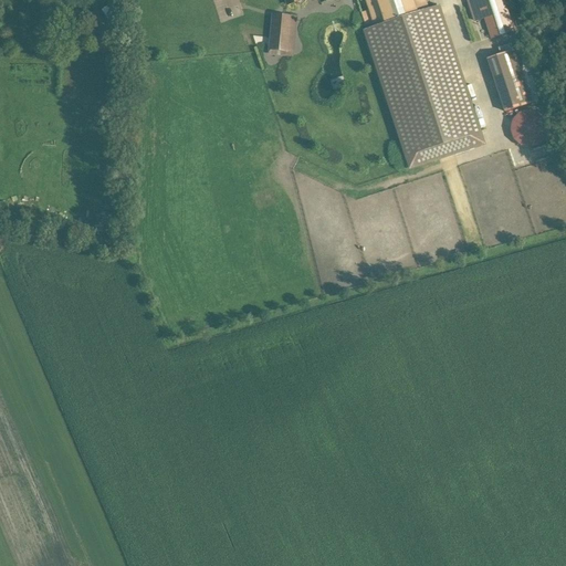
[(429,8),(426,0),(365,0),(374,27),(363,30),(408,170),(486,145),(441,4),(429,8)]
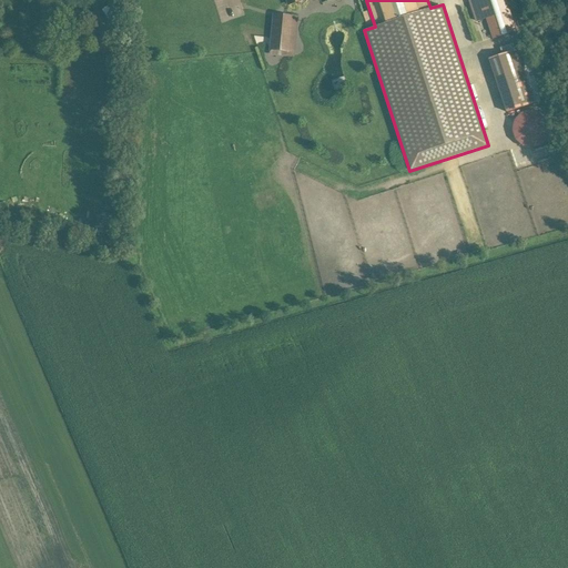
[(468,0),(476,22),(486,19),(493,40),(517,32),(506,0),(468,0)]
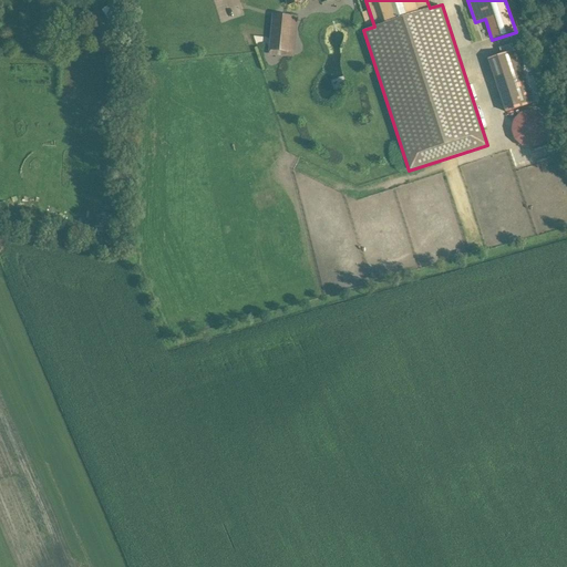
[(269,50),(290,52),(294,16),(272,14),(269,50)]
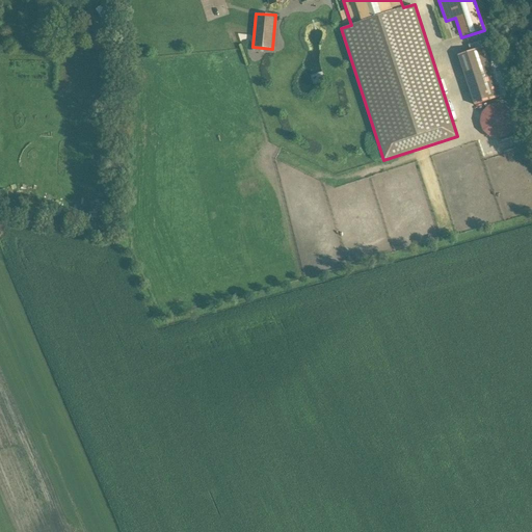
[(480,41),(469,45),(471,52),(473,51),(482,48),(480,41)]
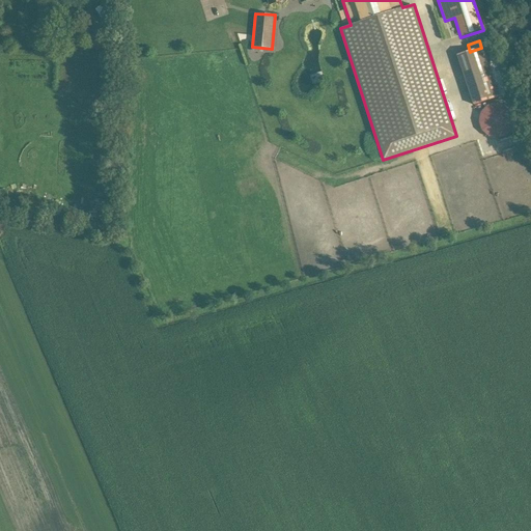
[(492,45),(457,56),(473,105),(505,93),(492,45)]
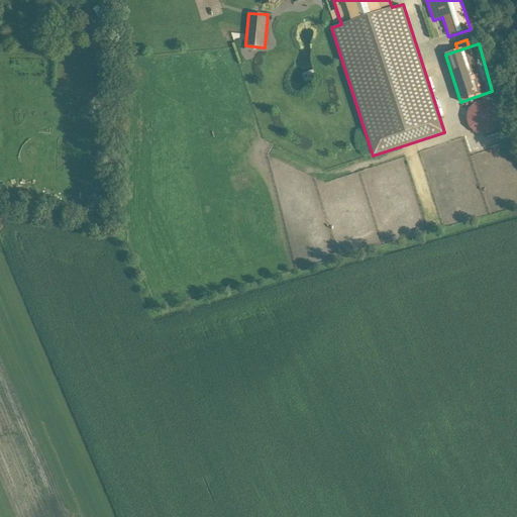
[(469,111),(467,119),(470,127),(476,133),(485,135),(493,132),(499,126),(501,117),(498,109),(492,103),(483,101),(475,104),(469,111)]
